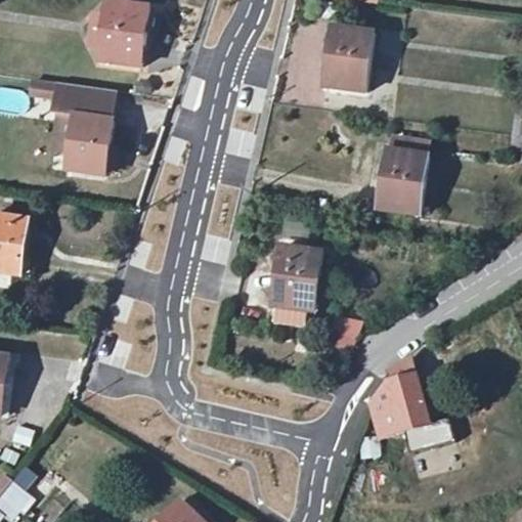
[(107,2),(99,62),(141,68),(148,7),(107,2)]
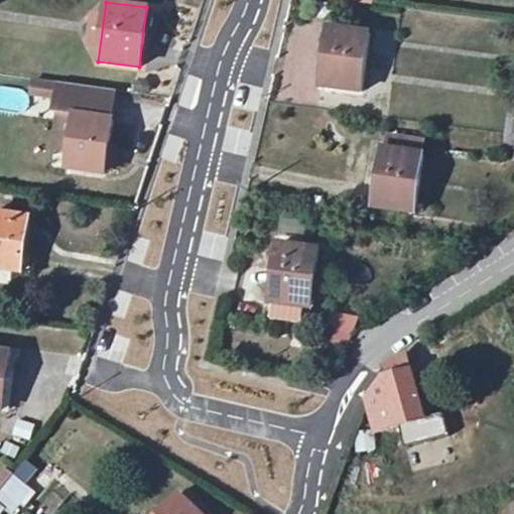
[(328,27),(319,86),(359,92),(368,33),(328,27)]
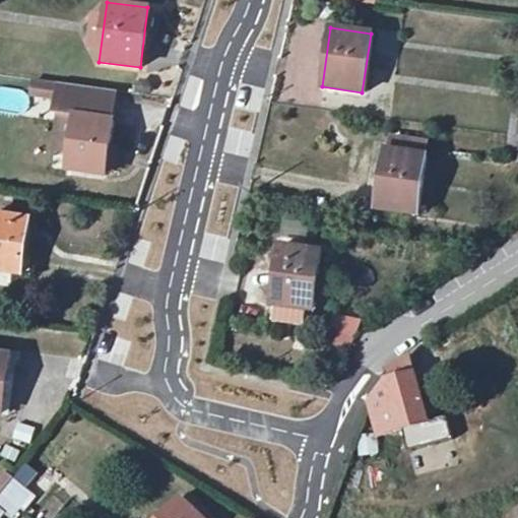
[(60,92),(56,121),(73,124),(69,152),(66,170),(105,175),(117,89),(37,78),(36,88),(60,92)]
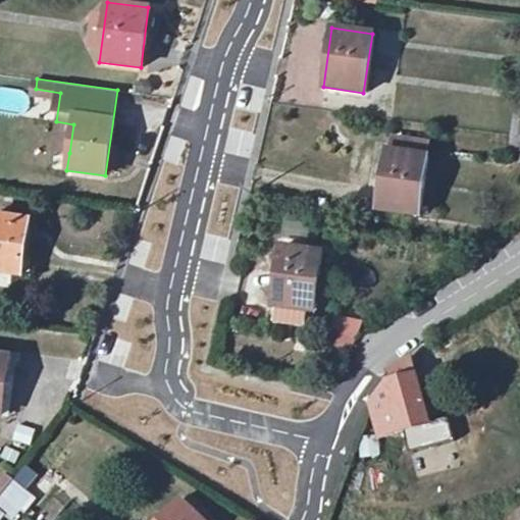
[(69,153),(73,124),(56,121),(52,150),(69,153)]
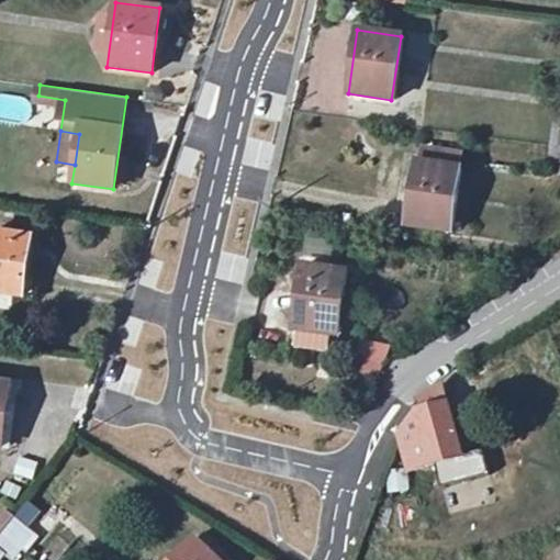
[(423,147),(421,161),(456,167),(458,153),(423,147)]
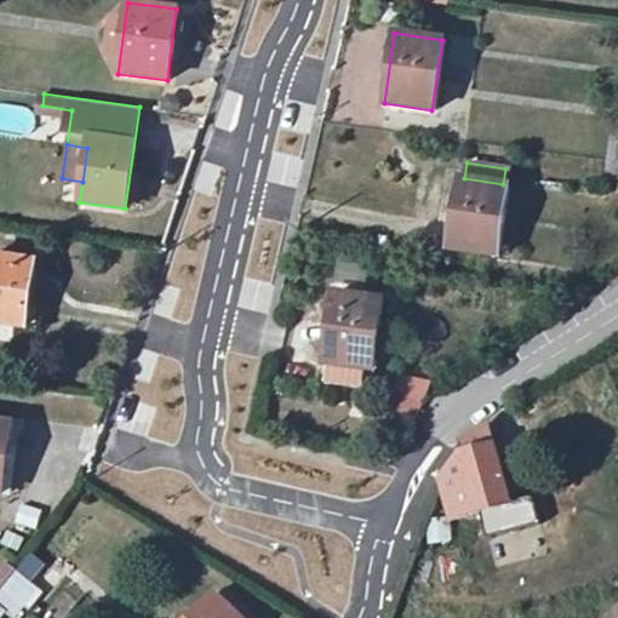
[(503,184),(464,178),(458,177),(448,249),(497,256),(507,184),(503,184)]
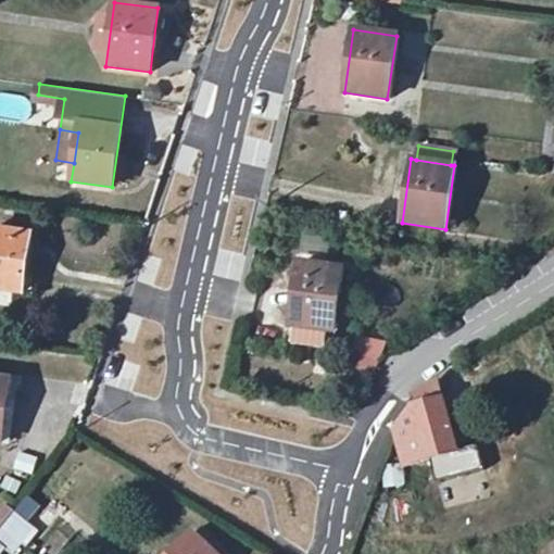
[(0,289),(22,292),(25,274),(30,235),(0,229),(0,289)]
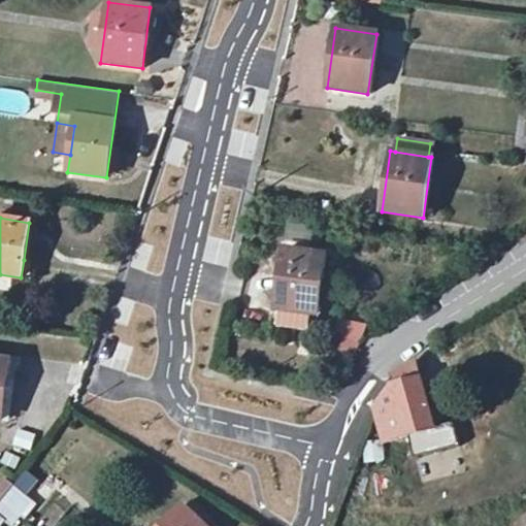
[(278,309),(314,314),(317,315),(325,254),(283,249),(275,308),(278,309)]
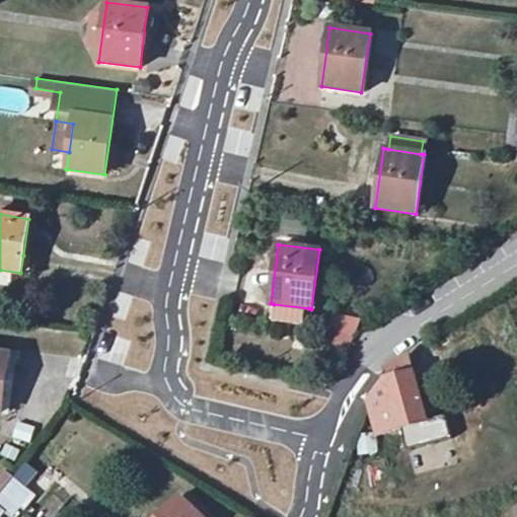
[(31,256),(23,255),(20,273),(28,275),(31,256)]
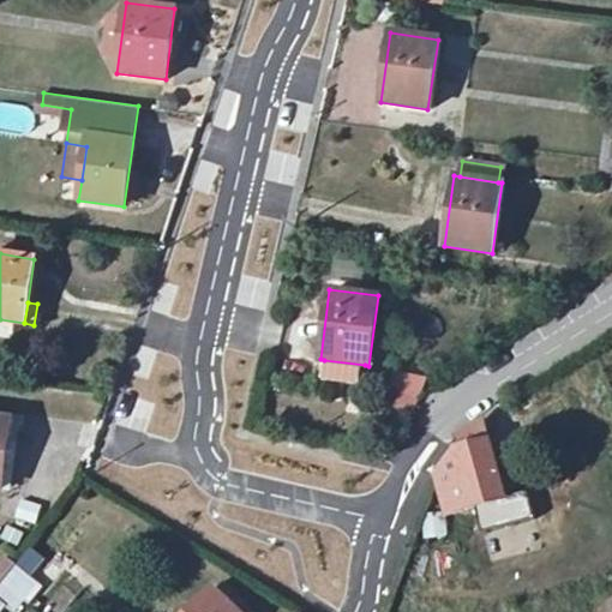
[(365,365),(324,360),(322,378),(361,383),(365,365)]
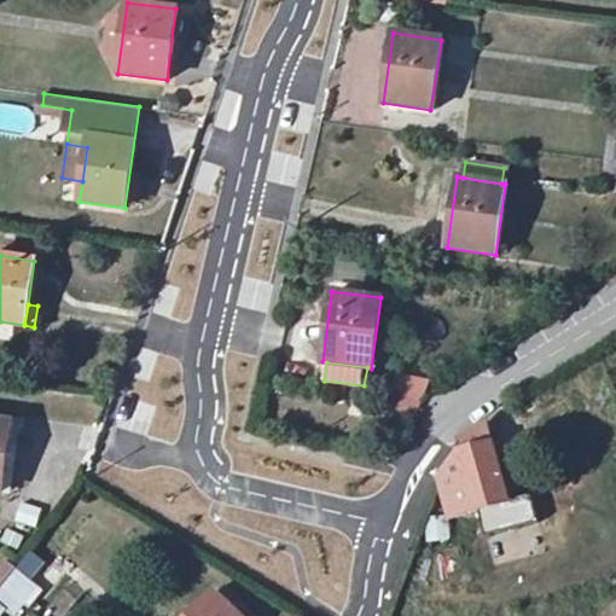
[(385,407),(419,412),(424,375),(390,370),(385,407)]
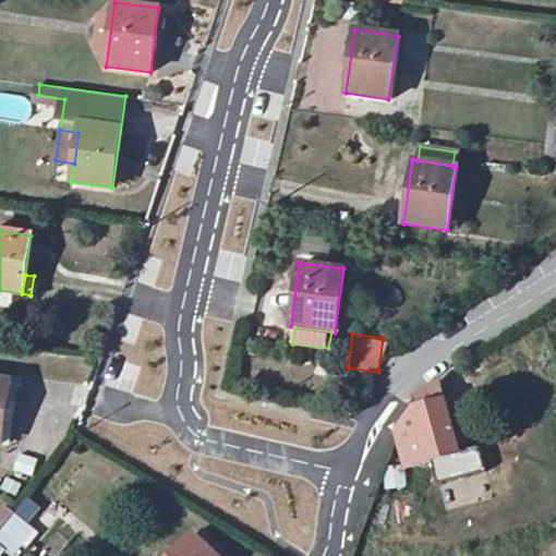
[(0,444),(1,444),(7,399),(10,381),(0,378),(0,444)]
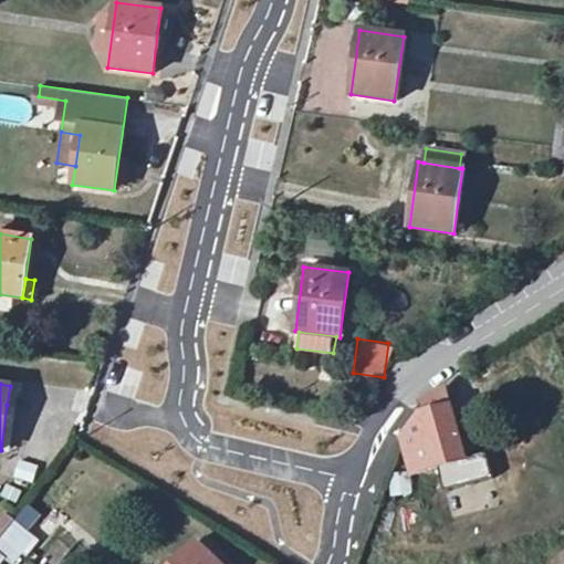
[(465,459),(445,386),(420,401),(424,411),(418,414),(399,435),(410,474),(465,459)]
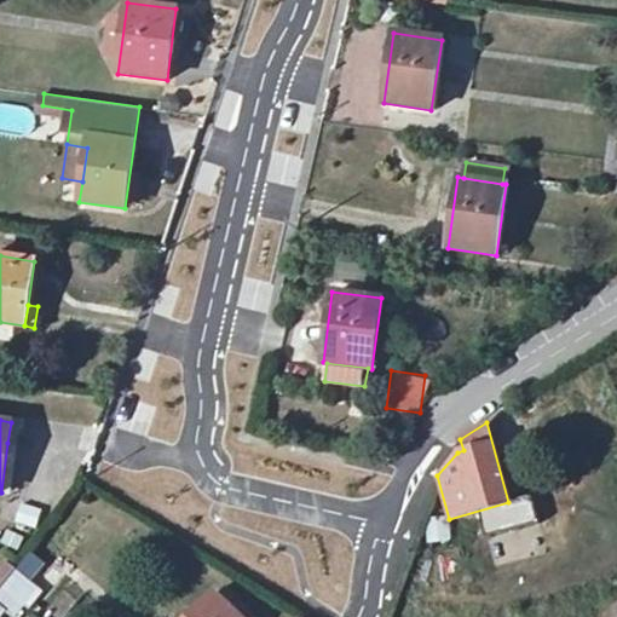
[(16,444),(7,443),(1,492),(9,494),(16,444)]
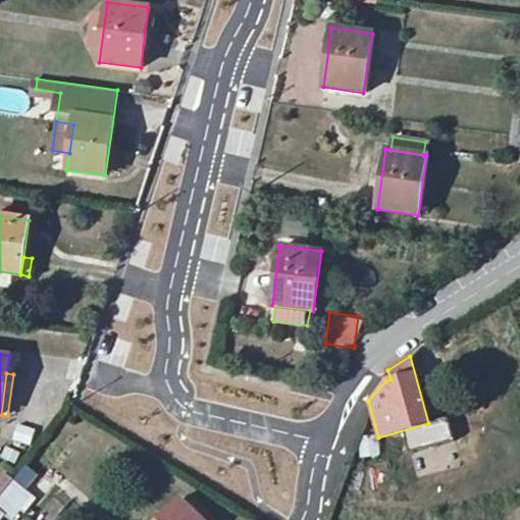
[(27,445),(33,428),(13,421),(7,437),(27,445)]
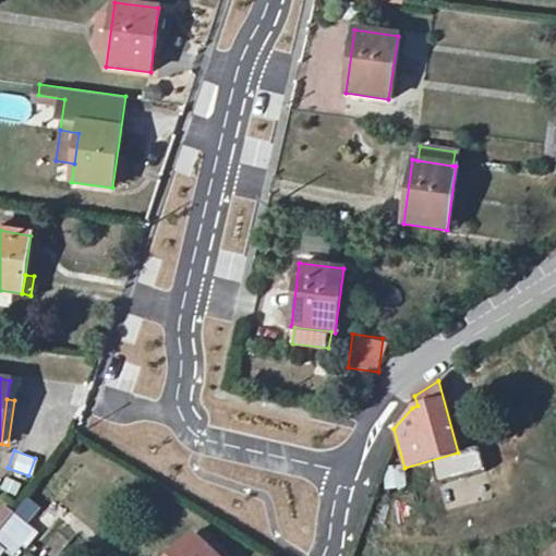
[(384,467),(385,486),(402,485),(400,466),(384,467)]
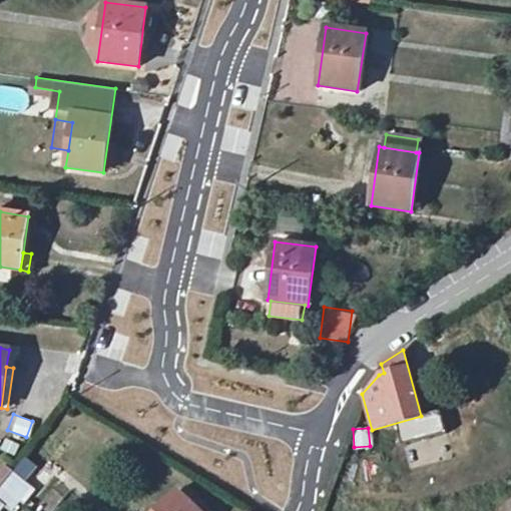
[(0,485),(2,483),(10,472),(2,465),(0,467),(0,485)]
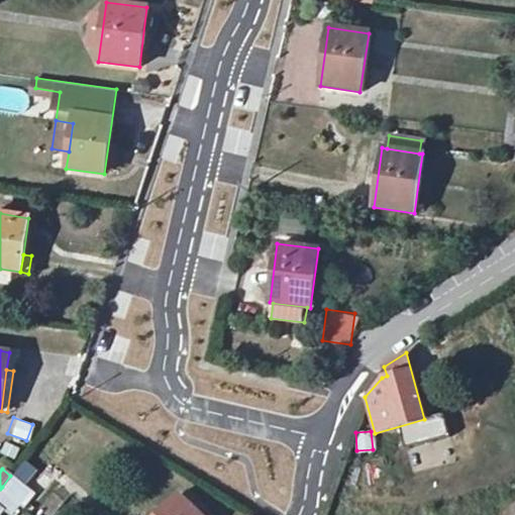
[(10,476),(2,487),(19,503),(29,490),(10,476)]
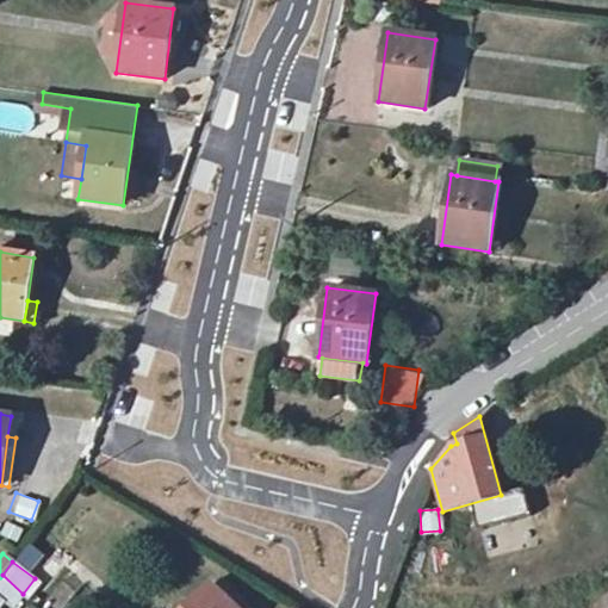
[(23,594),(2,575),(0,577),(0,597),(12,607),(23,594)]
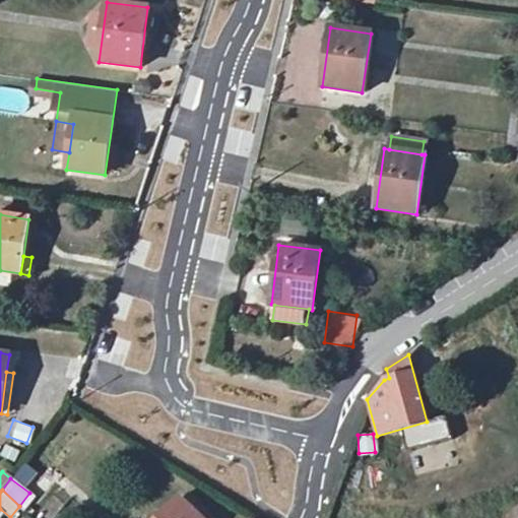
[(158,517),(201,517),(179,497),(158,517)]
